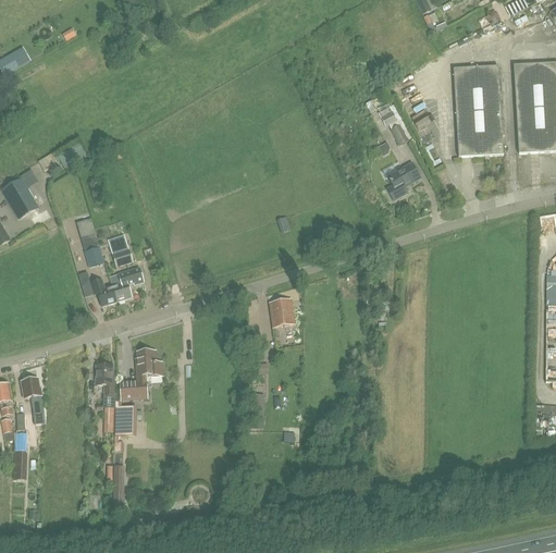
[(415,0),(422,12),(429,8),(425,0),(415,0)]
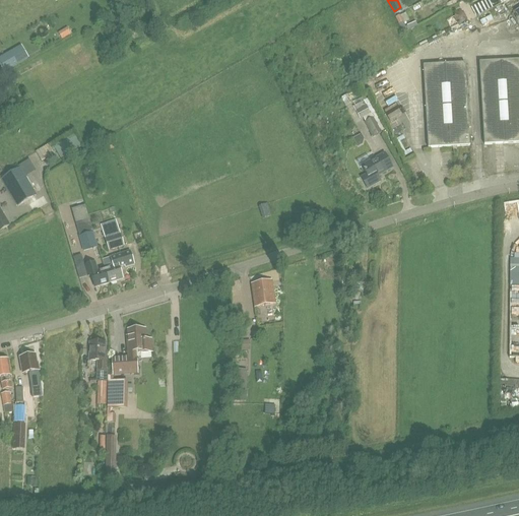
[(477,0),(471,3),(475,11),(487,6),(483,0),(477,0)]
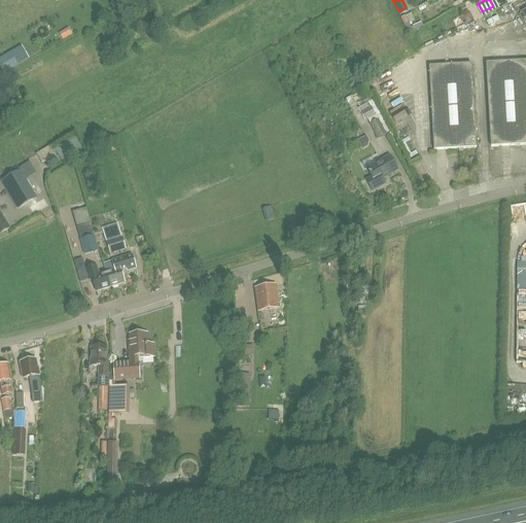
[(460,10),(459,14),(461,19),(465,20),(469,18),(471,13),(469,9),(464,8),(460,10)]
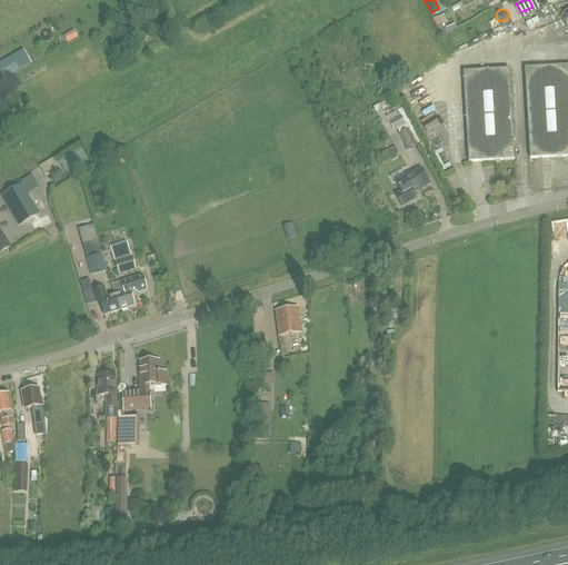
[(77,29),(66,35),(69,41),(80,35),(77,29)]
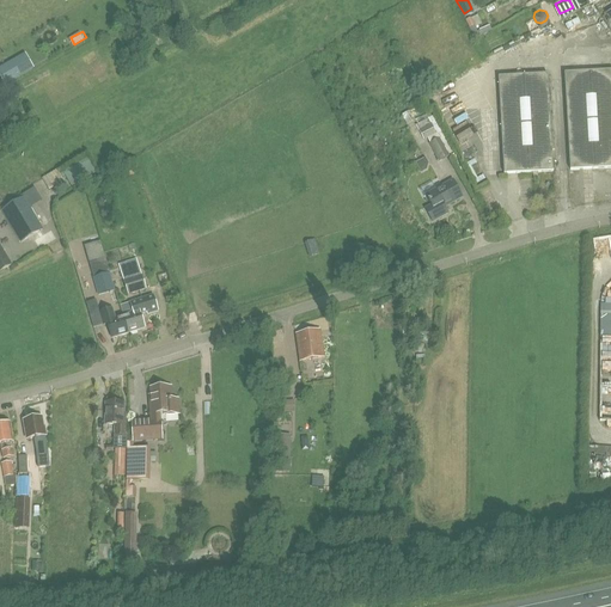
[(0,73),(4,80),(32,63),(25,51),(0,65),(0,73)]
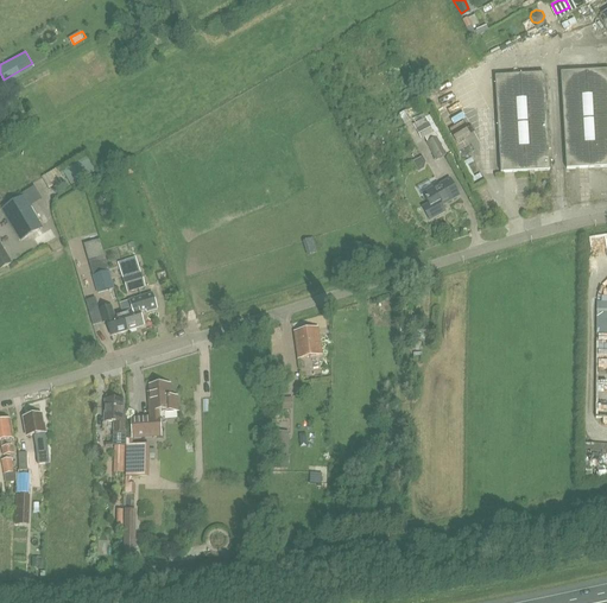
[(606,163),(606,67),(560,69),(566,165),(606,163)]
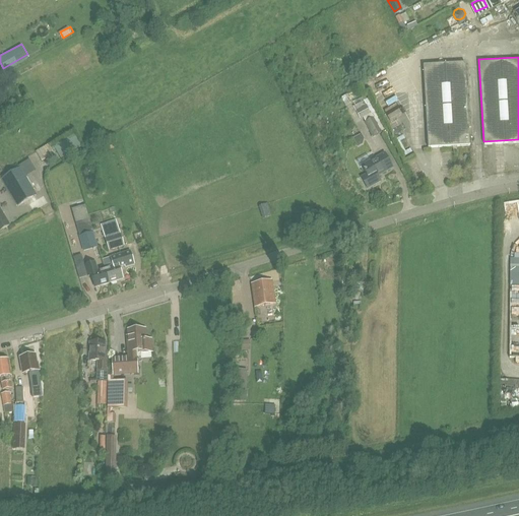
[(464,60),(423,62),(427,144),(469,142),(464,60)]
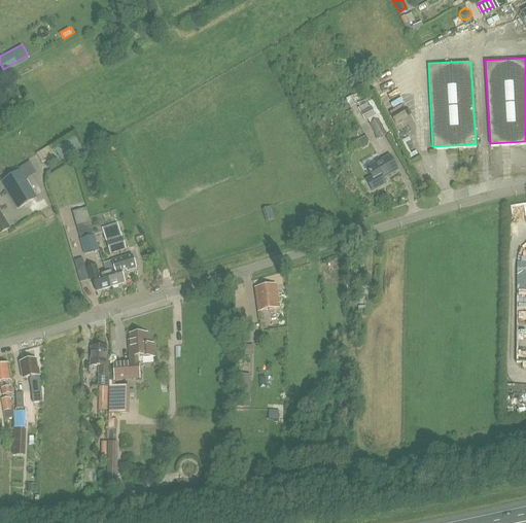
[(348,90),(352,95),(360,90),(357,84),(348,90)]
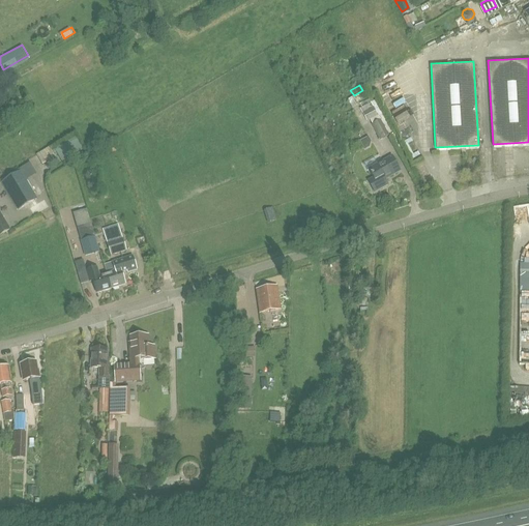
[(350,90),(344,92),(348,103),(354,99),(350,90)]
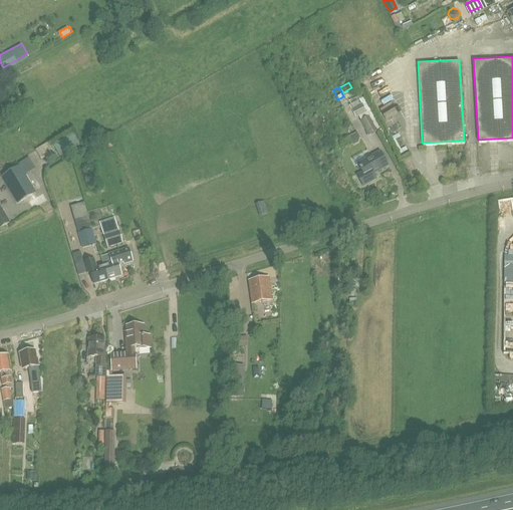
[(357,114),(360,118),(368,114),(368,113),(366,108),(365,109),(358,96),(347,101),(354,115),(357,114)]
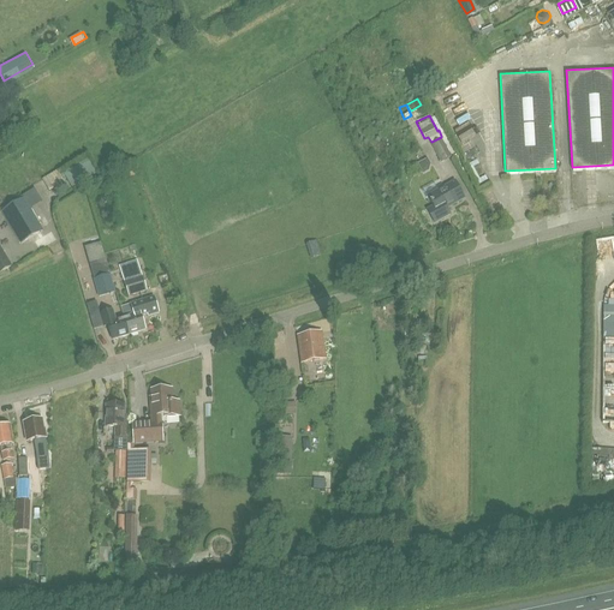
[(449,154),(441,137),(431,142),(440,159),(449,154)]
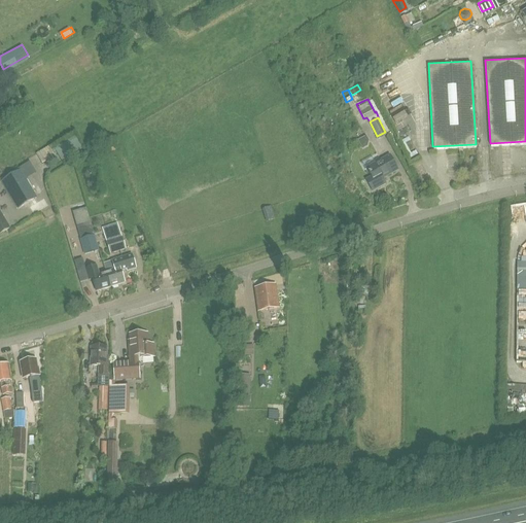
[(347,130),(349,135),(359,130),(357,125),(347,130)]
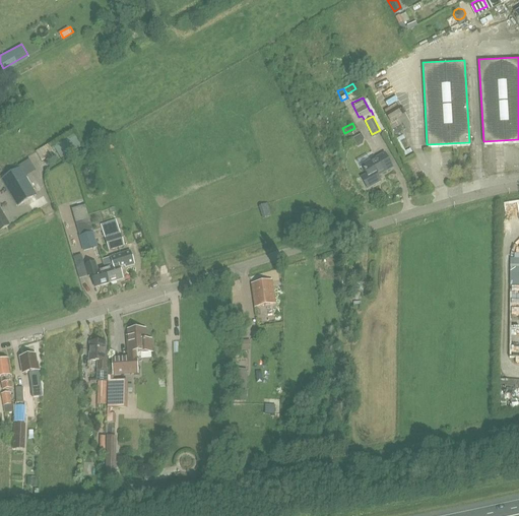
[(402,144),(396,133),(392,135),(400,151),(409,146),(407,141),(402,144)]
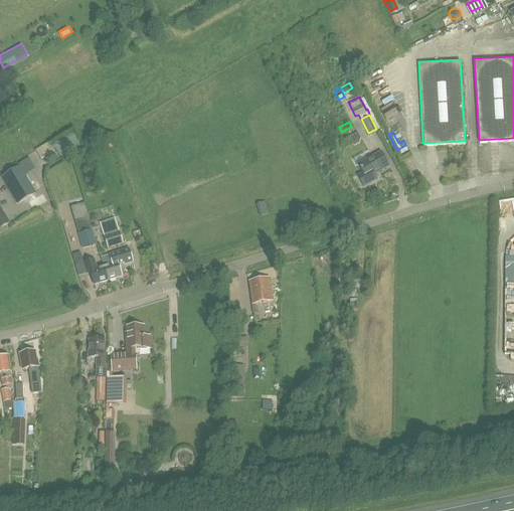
[(113,144),(109,135),(99,139),(102,148),(113,144)]
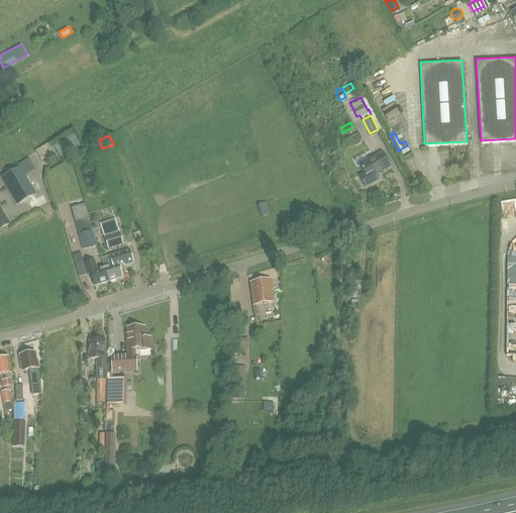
[(47,141),(34,148),(40,159),(54,150),(47,141)]
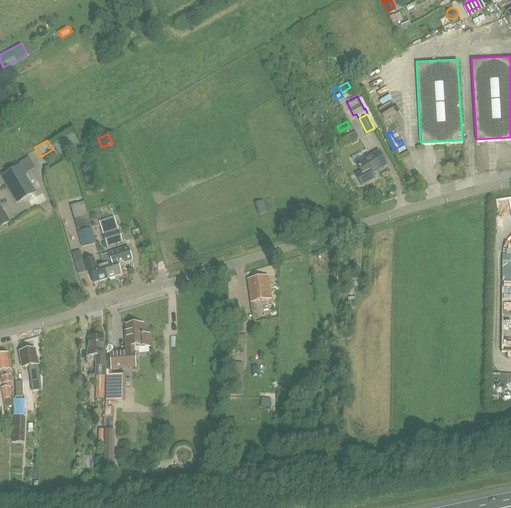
[(360,149),(350,155),(353,161),(355,160),(360,169),(355,172),(361,183),(373,176),(370,170),(385,162),(377,148),(364,156),(360,149)]
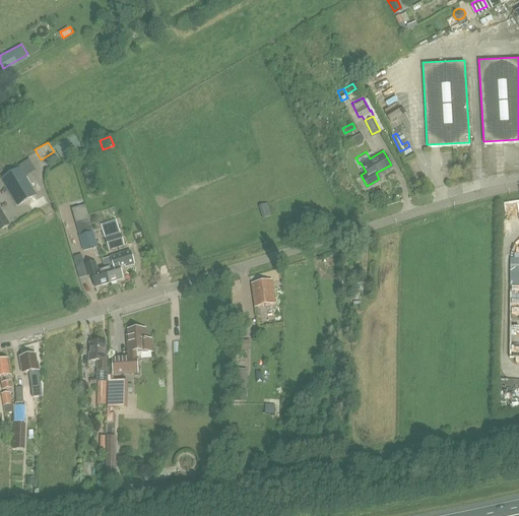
[(60,174),(70,171),(68,163),(58,166),(60,174)]
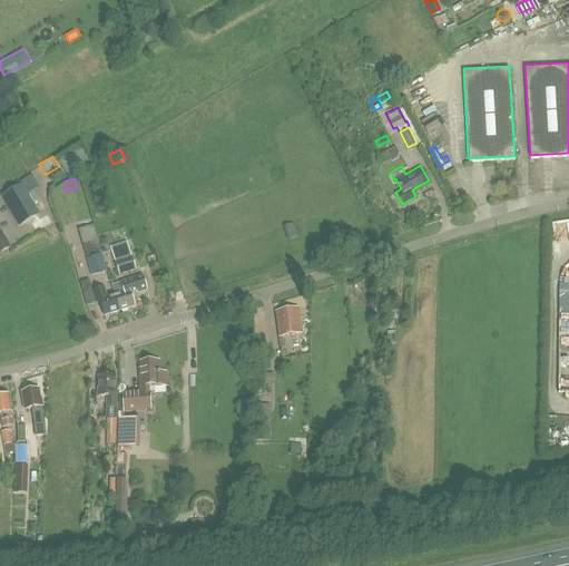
[(9,206),(29,195),(20,182),(1,193),(9,206)]
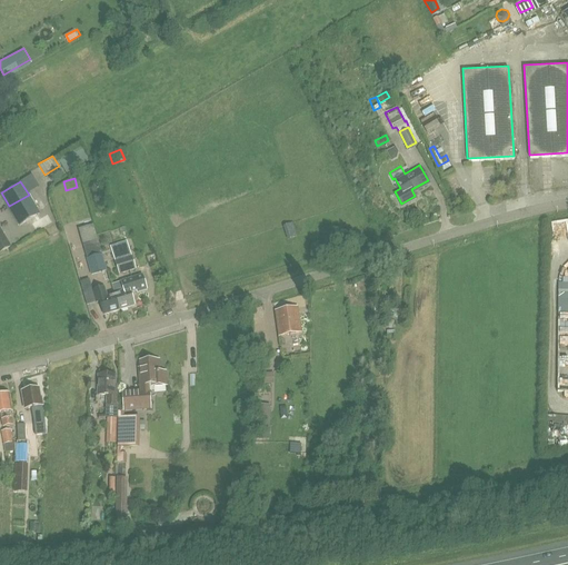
[(38,210),(29,195),(9,206),(19,222),(38,210)]
